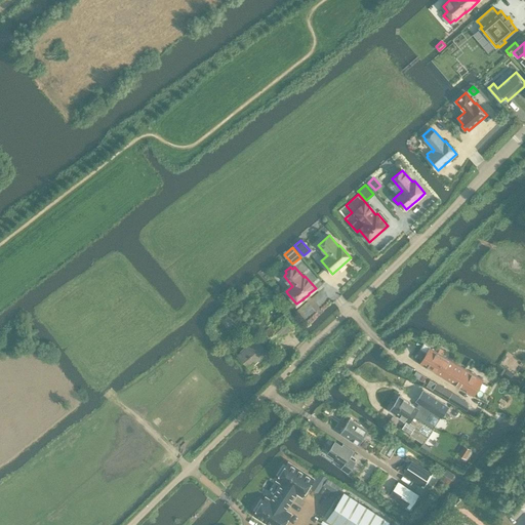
[(255,324),(263,332),(274,345),(294,326),(284,314),(272,324),(265,315),(255,324)]
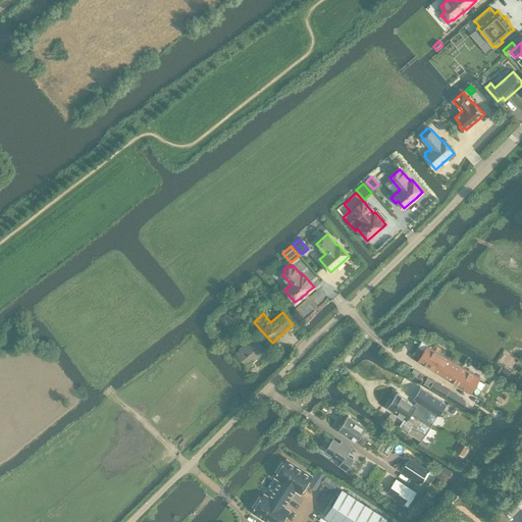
[(256,336),(238,353),(248,365),(266,349),(256,336)]
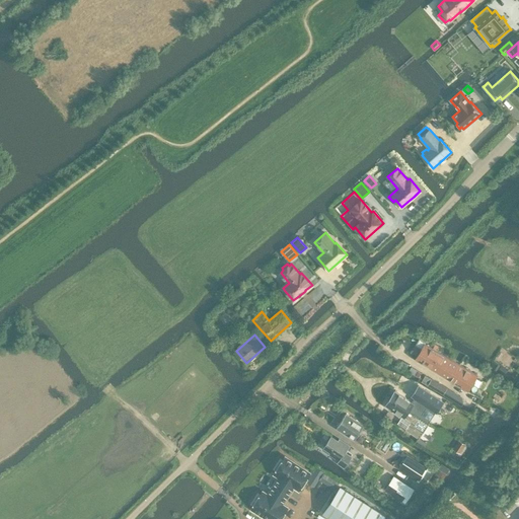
[(477,375),(425,344),(416,360),(468,390),(477,375)]
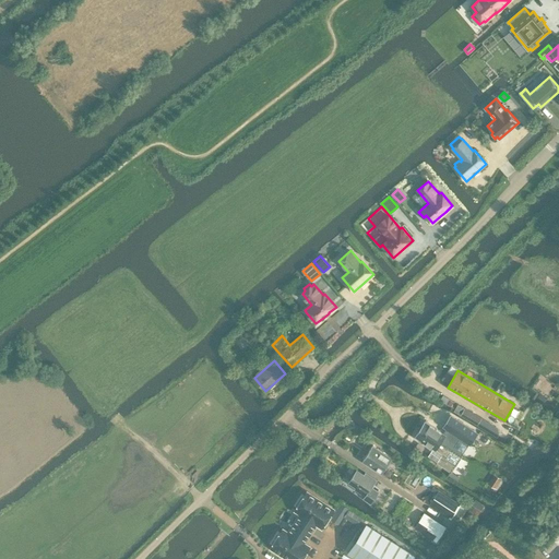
[(465,407),(461,415),(477,425),(482,418),(465,407)]
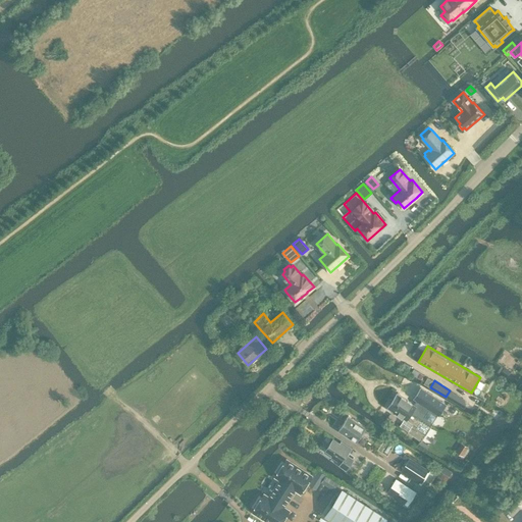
[(398,393),(393,401),(412,413),(432,426),(439,415),(440,415),(447,406),(422,389),(416,399),(418,401),(415,405),(398,393)]
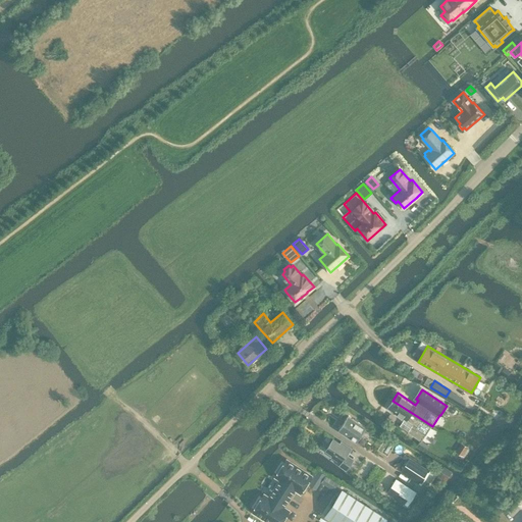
[(450,390),(446,397),(463,407),(465,405),(463,399),(450,390)]
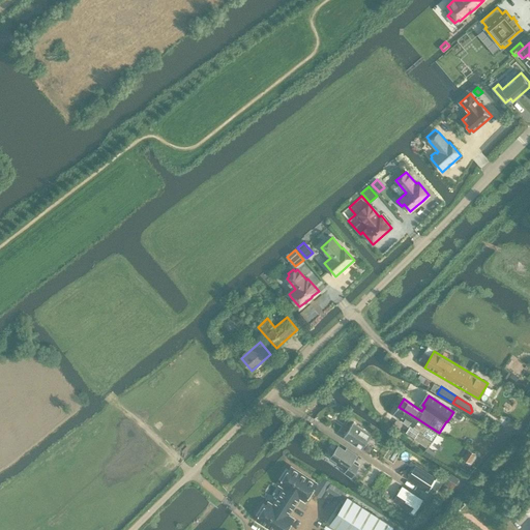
[(399,407),(394,414),(411,425),(406,432),(415,438),(414,439),(429,448),(439,433),(418,419),(399,407)]
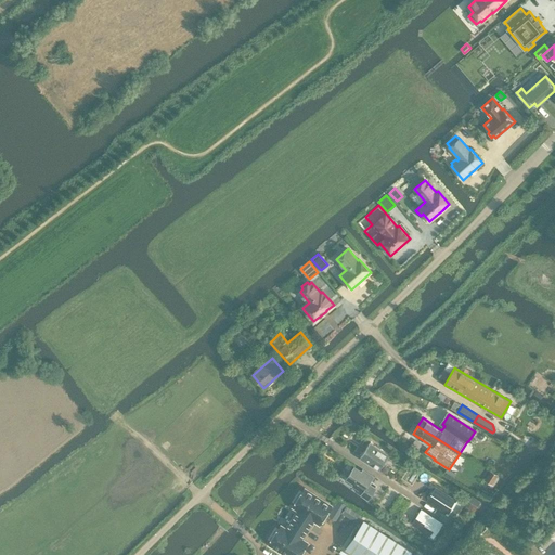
[(370,442),(360,459),(378,470),(389,454),(370,442)]
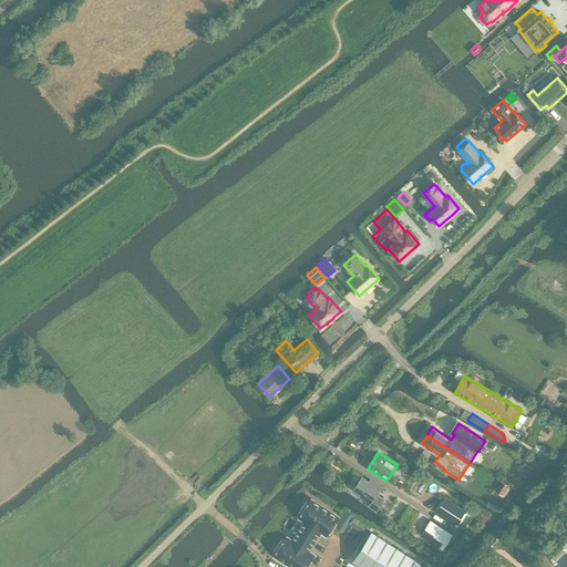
[(369,505),(377,511),(384,500),(377,494),(381,487),(375,483),(374,485),(362,476),(353,488),(363,495),(362,496),(371,503),(369,505)]
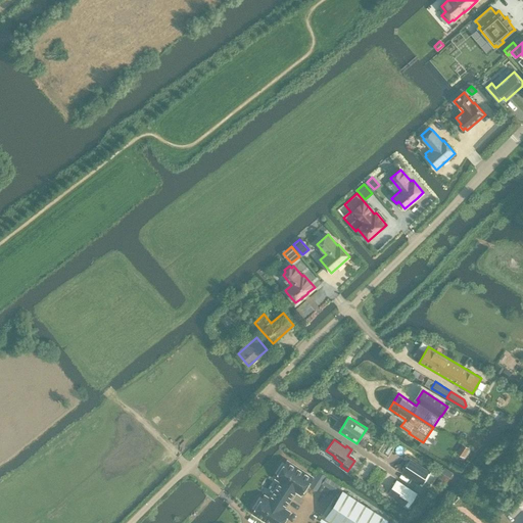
[(470,447),(463,443),(458,452),(464,457),(470,447)]
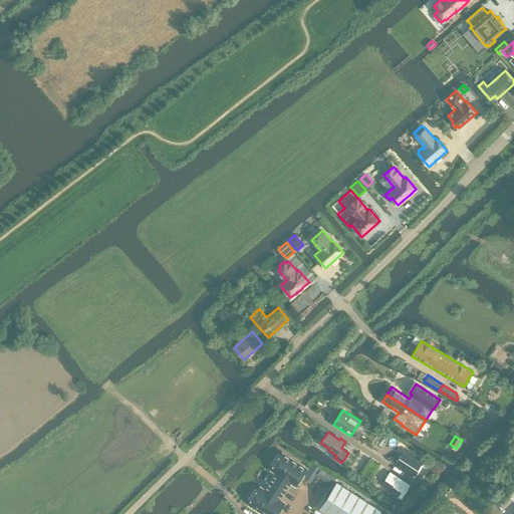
[(424,464),(404,451),(395,464),(415,477),(424,464)]
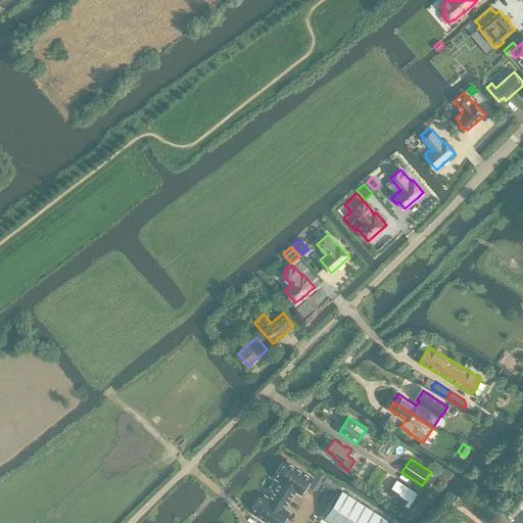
[(282,480),(276,489),(290,498),(296,490),(301,493),(313,476),(288,460),(285,464),(282,462),(276,472),(279,473),(277,477),(282,480)]
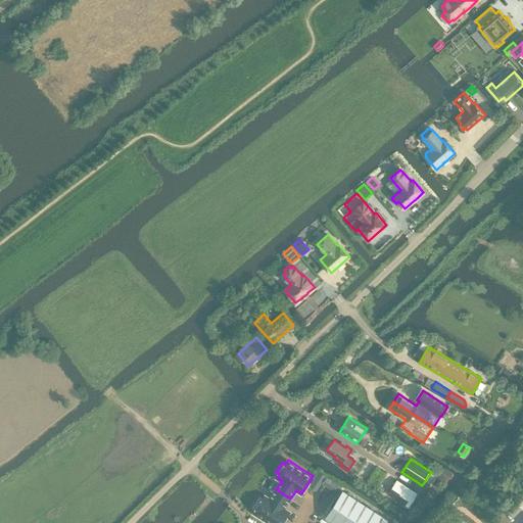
[(327,475),(319,471),(310,485),(317,490),(327,475)]
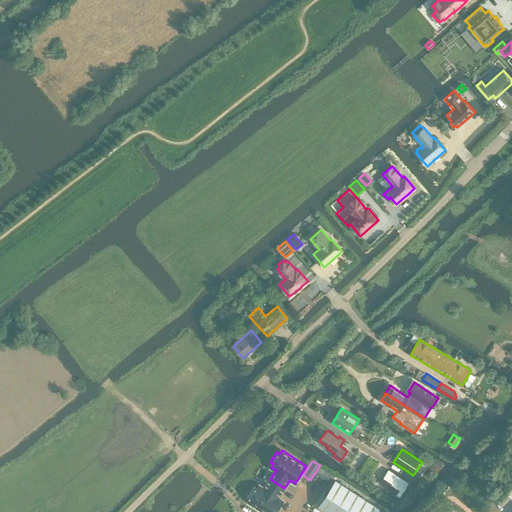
[(335,476),(320,466),(315,473),(330,483),(335,476)]
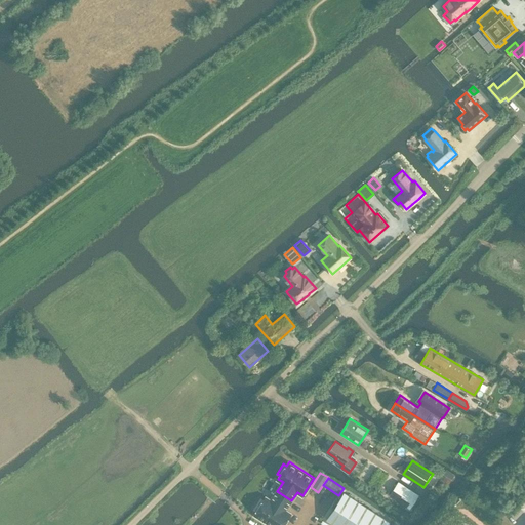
[(419,494),(399,481),(390,495),(410,509),(419,494)]
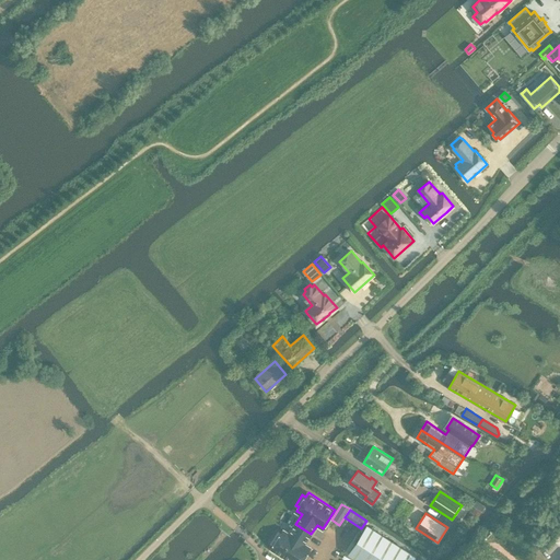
[(275,545),(272,548),(290,559),(302,559),(311,547),(305,544),(311,534),(295,524),(289,534),(283,531),(281,534),(278,532),(271,543),(275,545)]
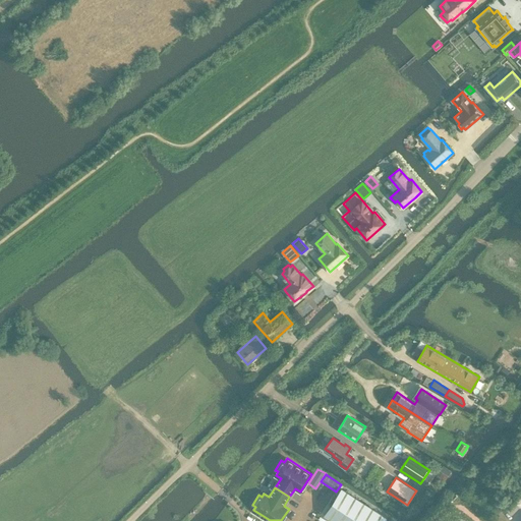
[(342,489),(327,514),(337,520),(382,520),(385,518),(342,489)]
